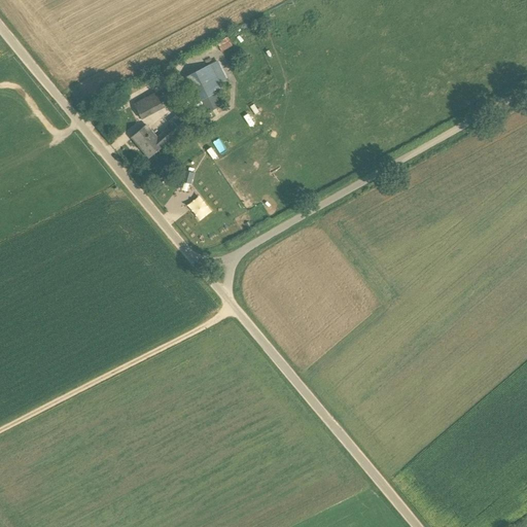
[(230,36),(218,41),(223,50),(234,46),(230,36)]
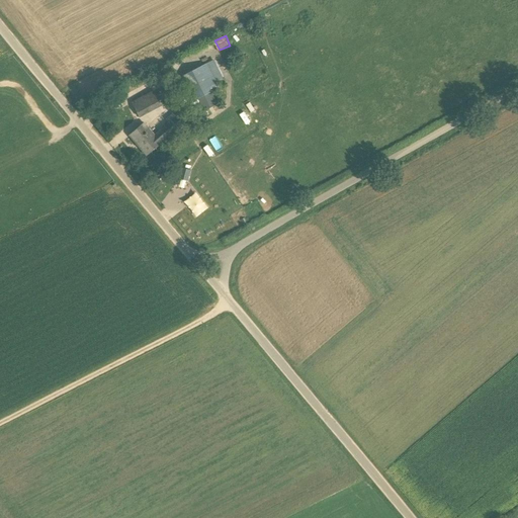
[(223,78),(213,60),(182,76),(194,100),(198,99),(204,111),(218,104),(212,95),(214,94),(212,91),(220,88),(217,82),(223,78)]
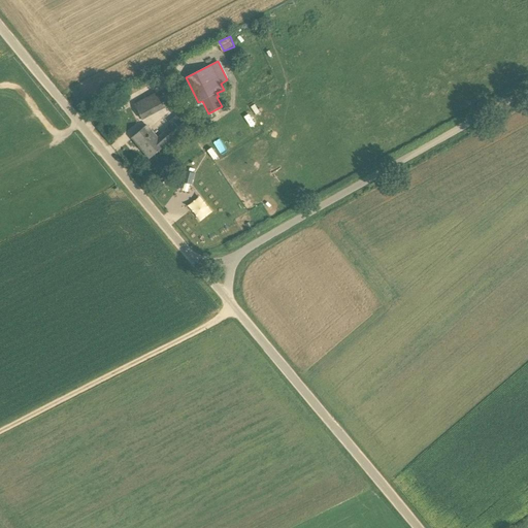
[(157,93),(134,105),(141,120),(165,107),(157,93)]
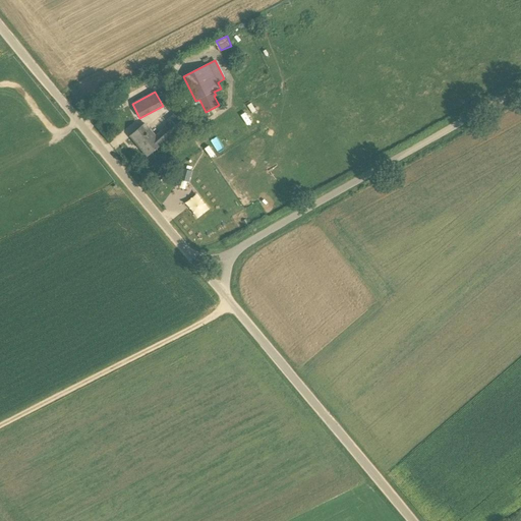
[(247,112),(242,115),(247,124),(252,121),(247,112)]
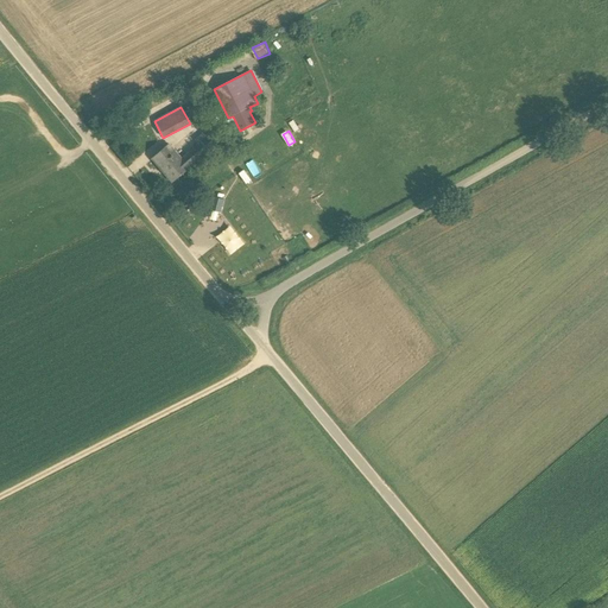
[(216,144),(209,134),(181,159),(169,145),(152,159),(172,183),(183,173),(216,144)]
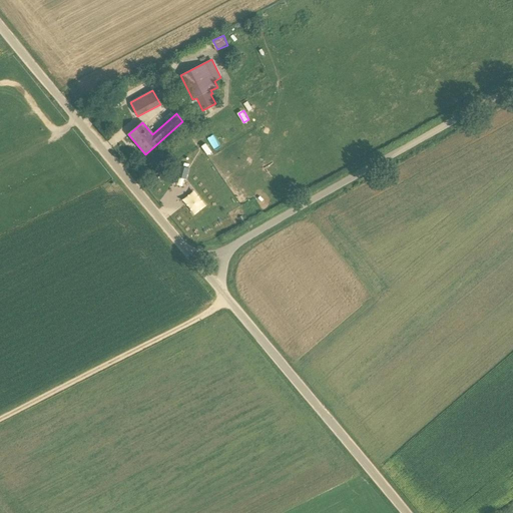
[(177,177),(186,179),(189,169),(180,166),(177,177)]
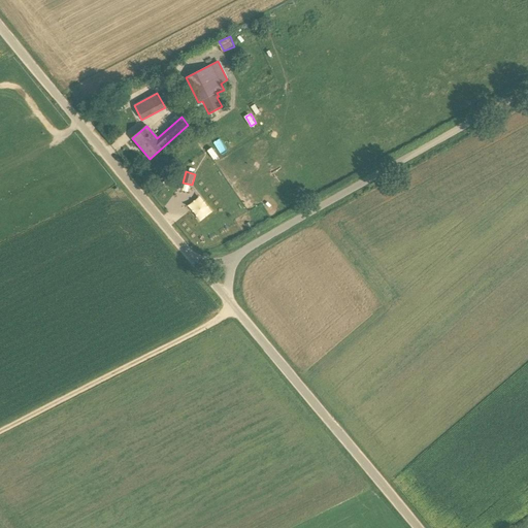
[(251,222),(244,225),(249,230),(254,227),(251,222)]
